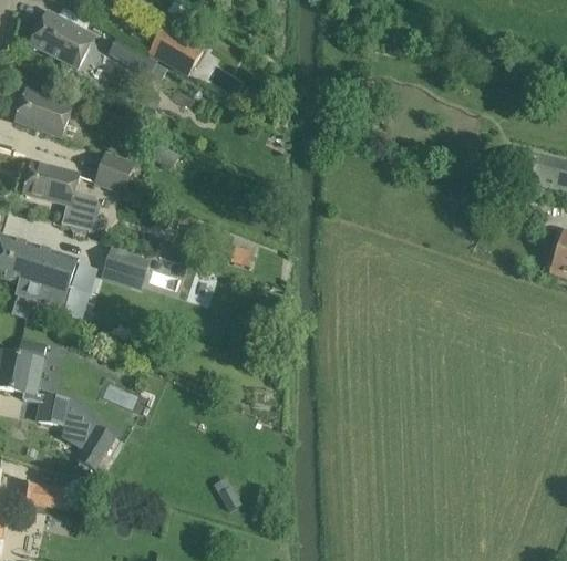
[(94,34),(66,20),(48,9),(30,41),(34,43),(33,47),(47,50),(78,65),(94,34)]
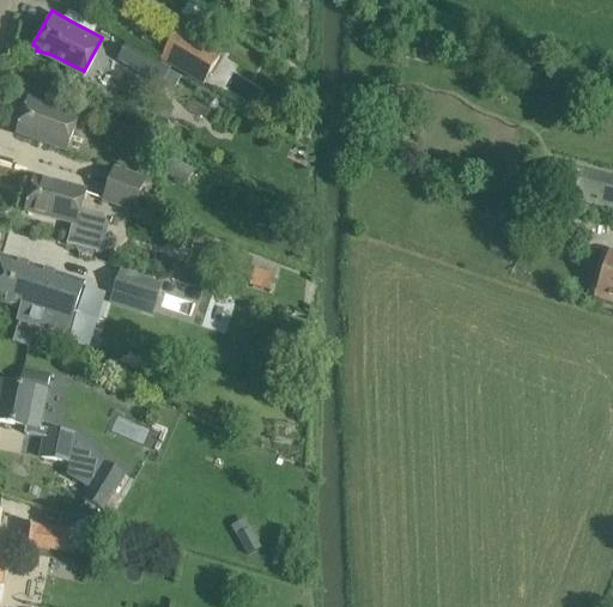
[(222,50),(178,25),(162,55),(204,80),(222,50)]
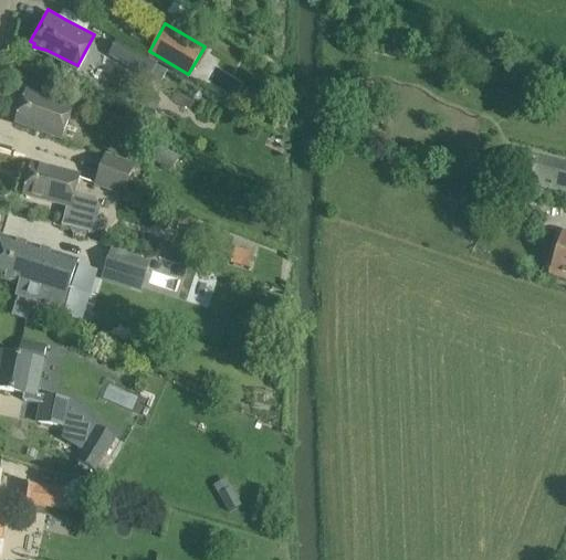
[(117,37),(109,50),(165,83),(174,69),(117,37)]
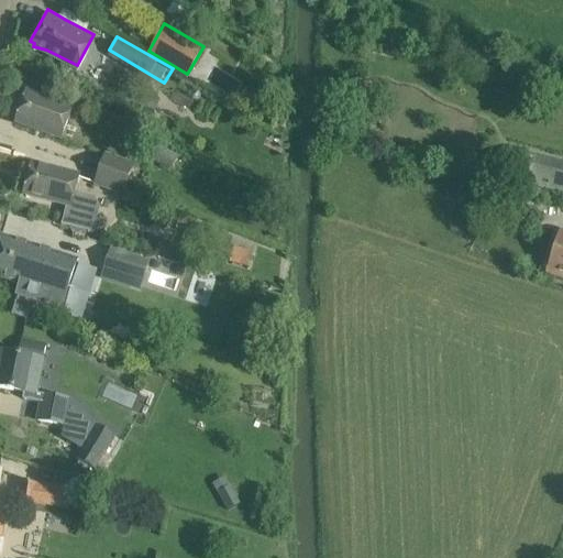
[(72,104),(47,95),(25,88),(15,118),(61,133),(72,104)]
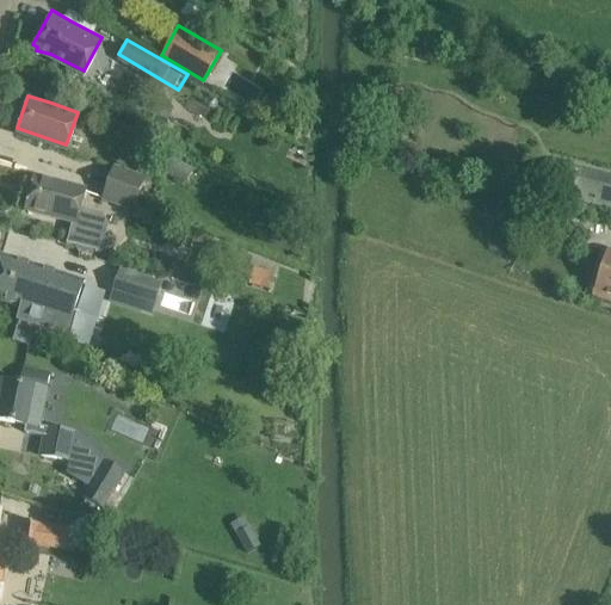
[(155,111),(149,121),(168,131),(173,122),(155,111)]
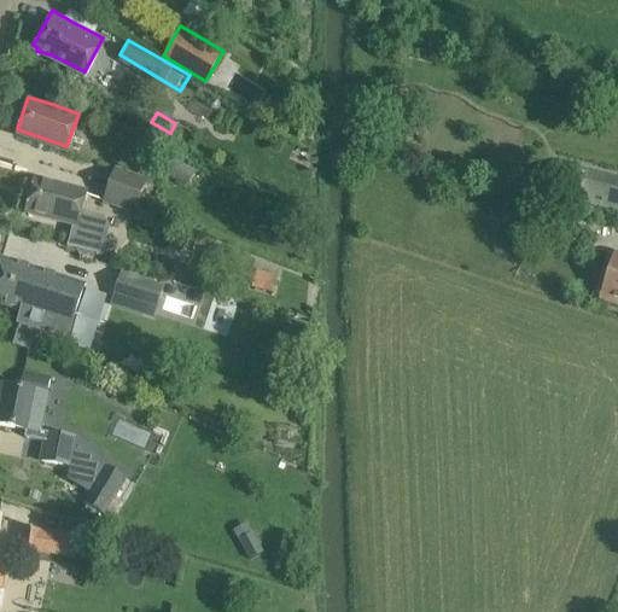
[(197,167),(174,153),(164,168),(187,182),(197,167)]
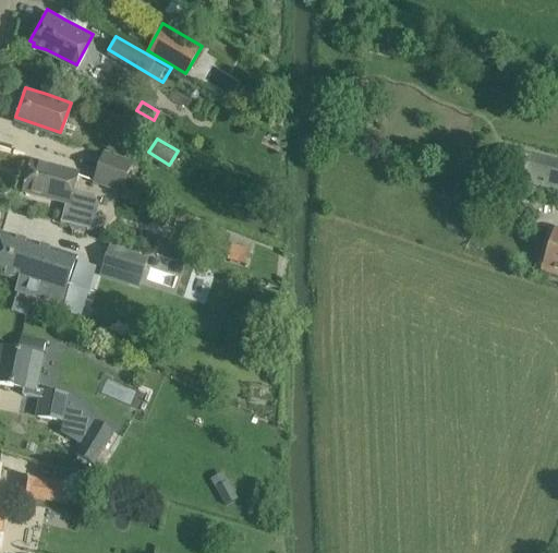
[(99,164),(126,172),(131,158),(105,148),(99,164)]
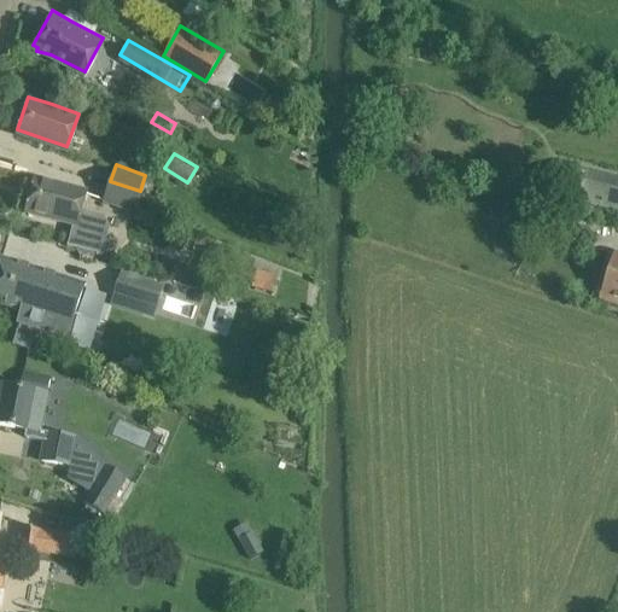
[(86,187),(58,180),(35,174),(25,208),(74,220),(68,240),(104,250),(111,221),(104,210),(82,204),(86,187)]
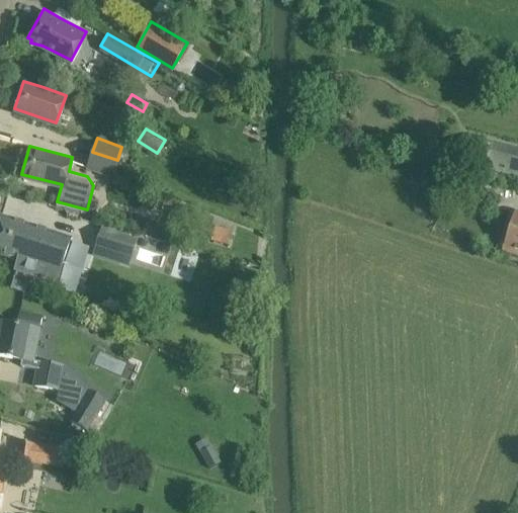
[(517,174),(517,151),(493,146),(488,167),(517,174)]
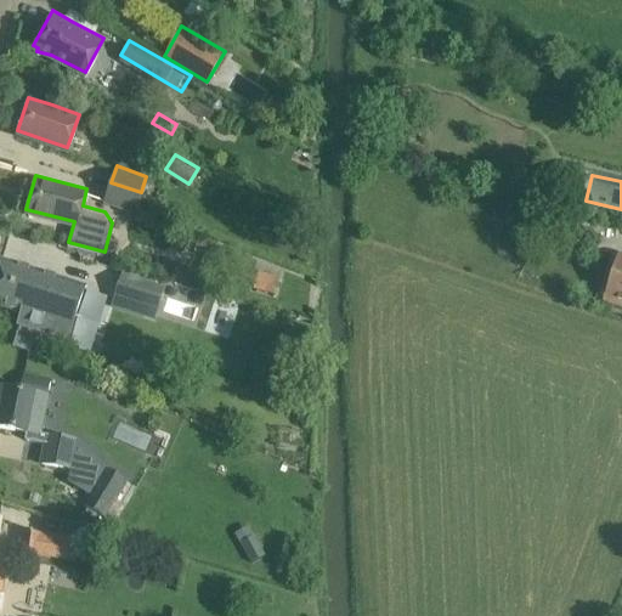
[(141,192),(111,182),(105,197),(135,208),(141,192)]
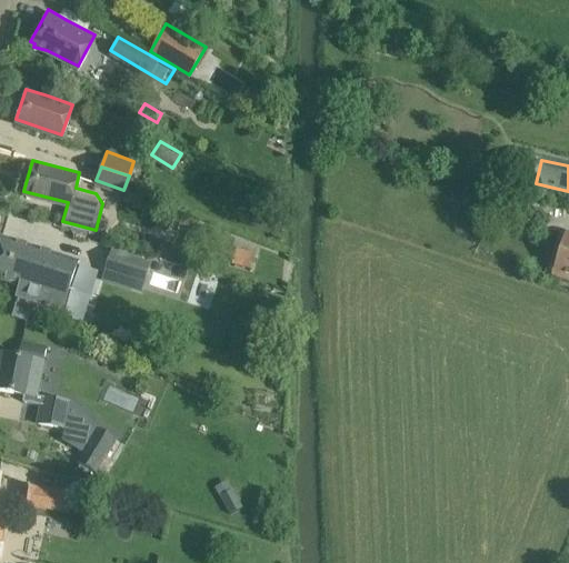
[(568,228),(563,225),(549,270),(568,277),(568,228)]
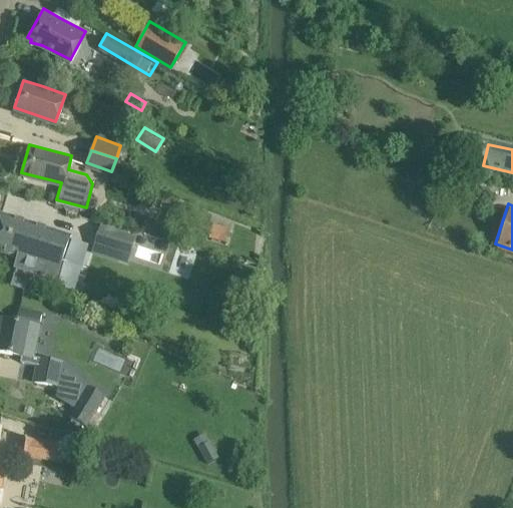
[(69,232),(18,216),(0,210),(0,248),(18,255),(15,264),(55,277),(69,232)]
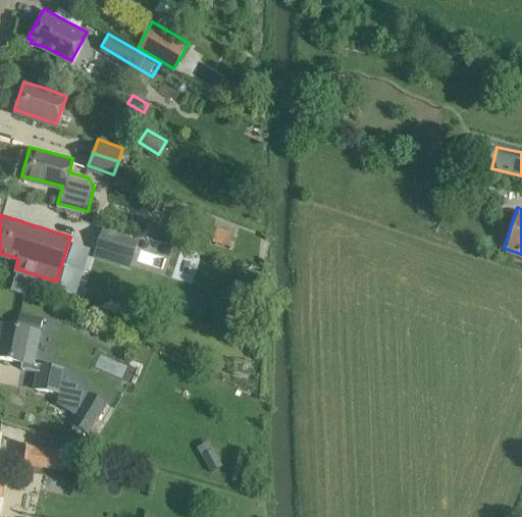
[(235,228),(218,223),(213,238),(230,243),(235,228)]
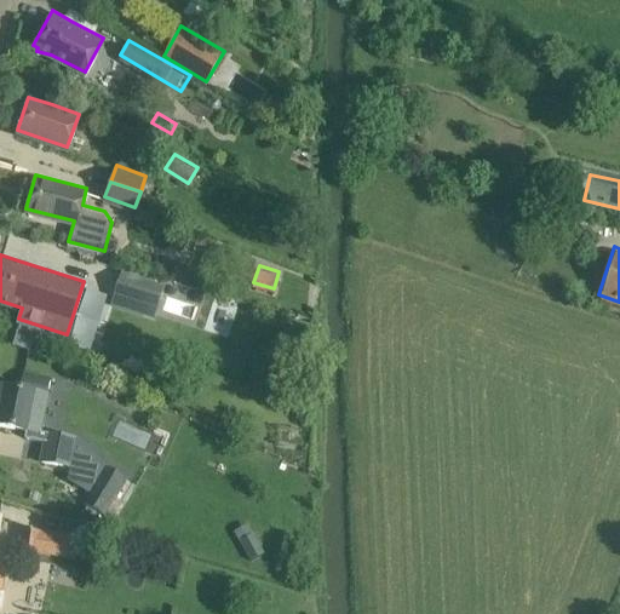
[(165,282),(121,269),(110,302),(154,316),(165,282)]
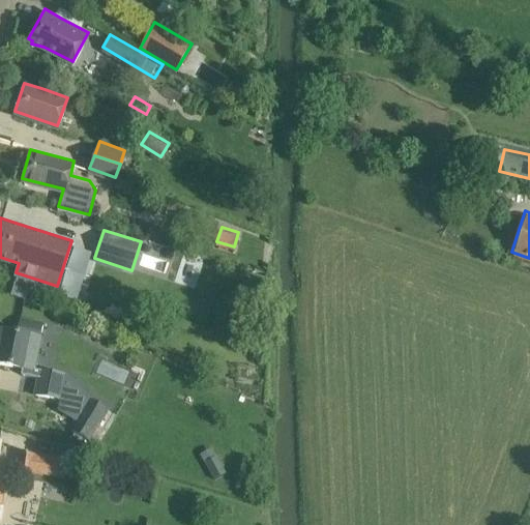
[(15,281),(11,288),(24,294),(28,286),(15,281)]
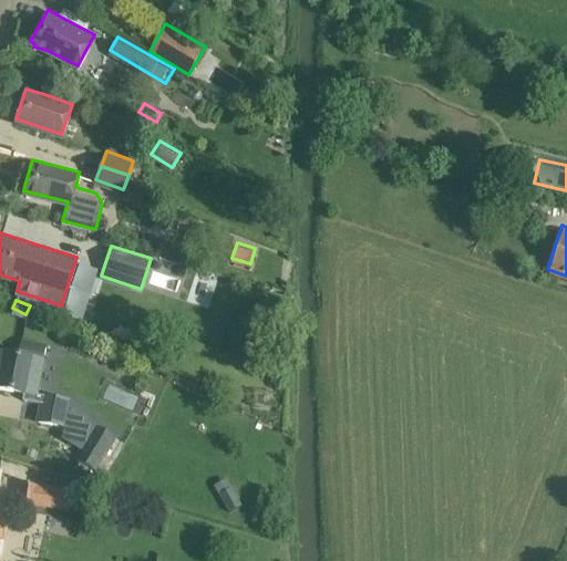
[(0,347),(0,384),(20,388),(23,390),(22,396),(41,400),(38,418),(63,423),(69,397),(42,392),(35,391),(45,343),(43,342),(21,338),(18,352),(0,347)]
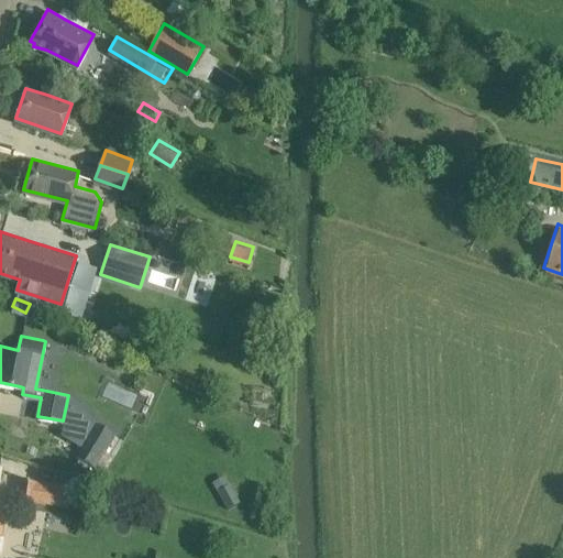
[(76,452),(97,465),(117,431),(97,419),(76,452)]
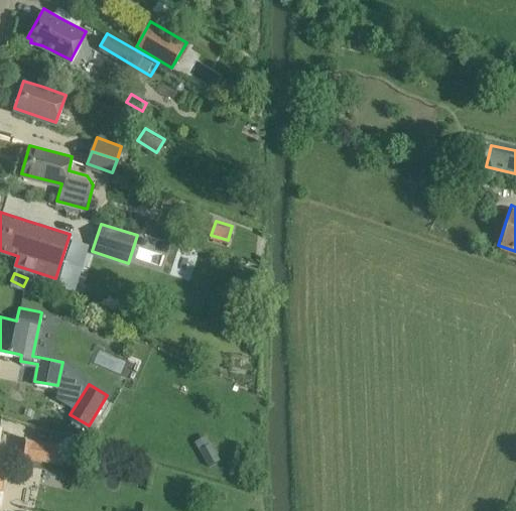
[(35,438),(19,435),(17,454),(32,457),(35,438)]
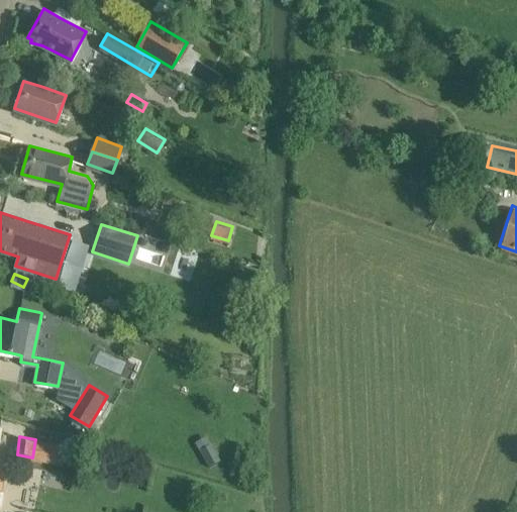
[(210,440),(198,447),(207,464),(219,456),(210,440)]
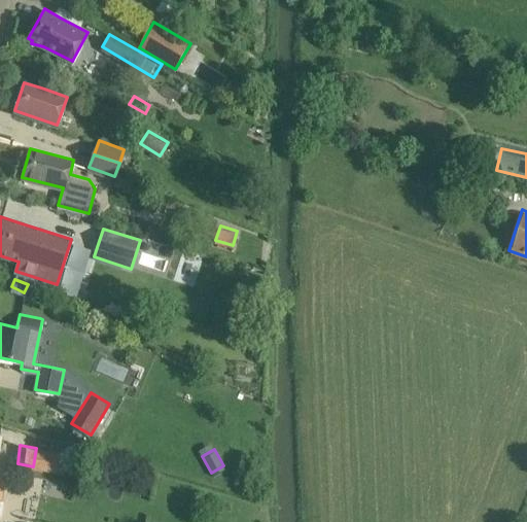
[(63,471),(66,452),(58,451),(55,470),(63,471)]
